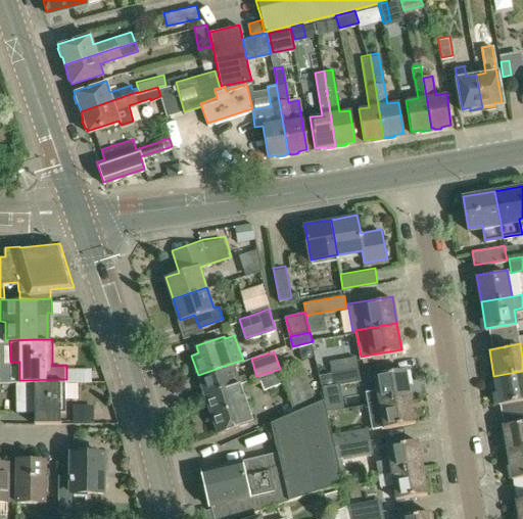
[(329,360),(331,372),(357,367),(354,355),(329,360)]
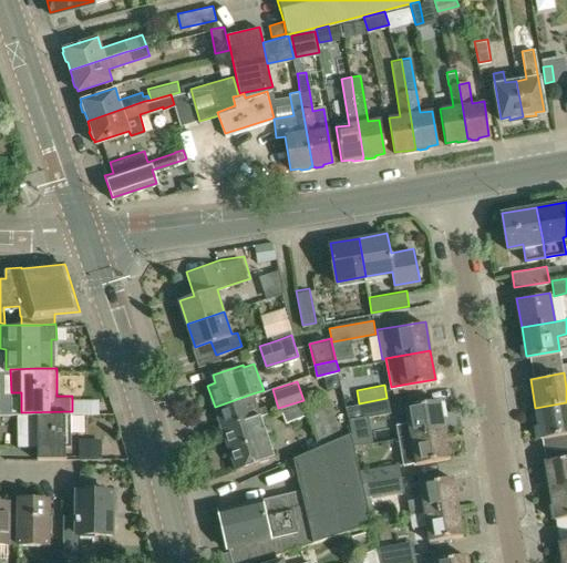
[(222,427),(259,415),(268,411),(266,405),(257,408),(253,393),(215,407),(222,427)]
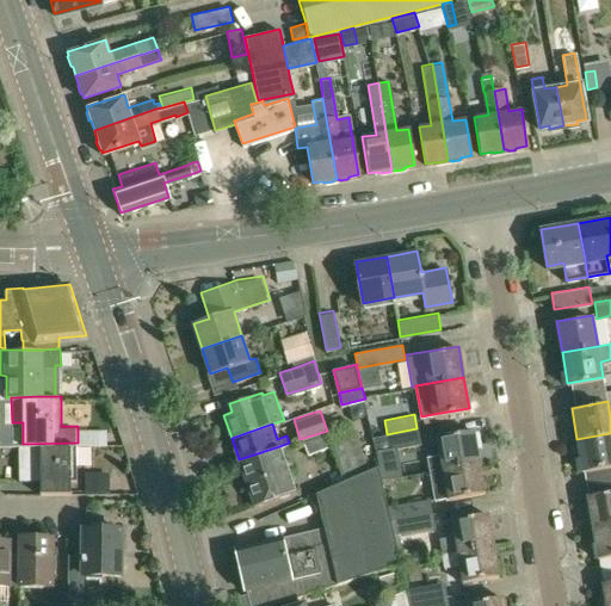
[(329,445),(334,456),(343,478),(366,470),(350,425),(303,443),(307,455),(329,445)]
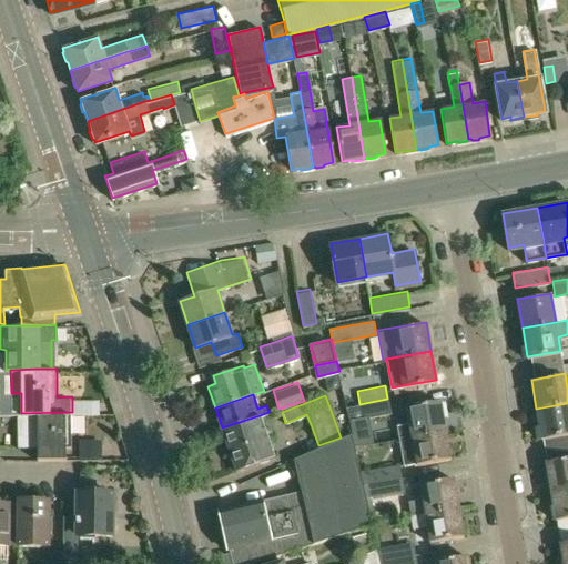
[(389,411),(387,399),(359,404),(347,405),(351,424),(363,422),(362,416),(389,411)]
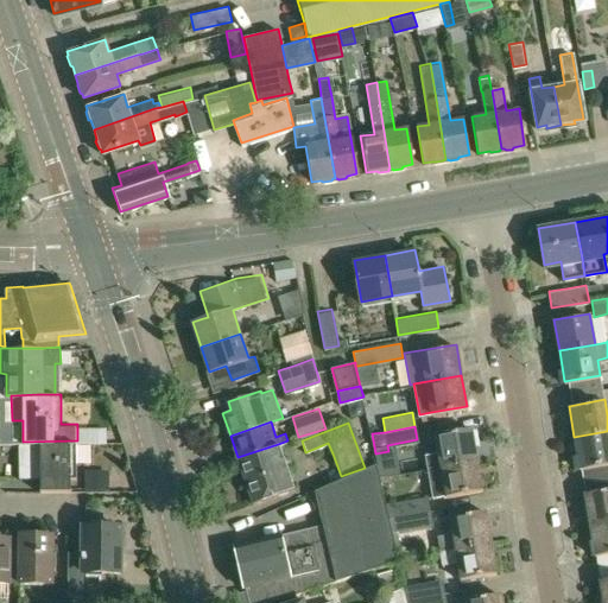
[(426,467),(441,464),(476,458),(470,427),(435,433),(438,450),(424,454),(426,467)]
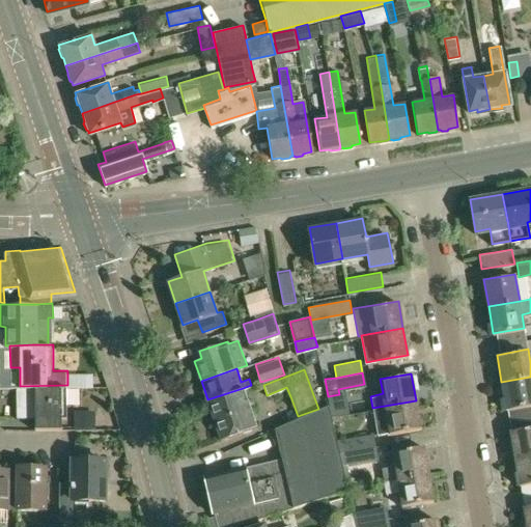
[(506,408),(507,408),(530,404),(530,377),(501,382),(506,408)]
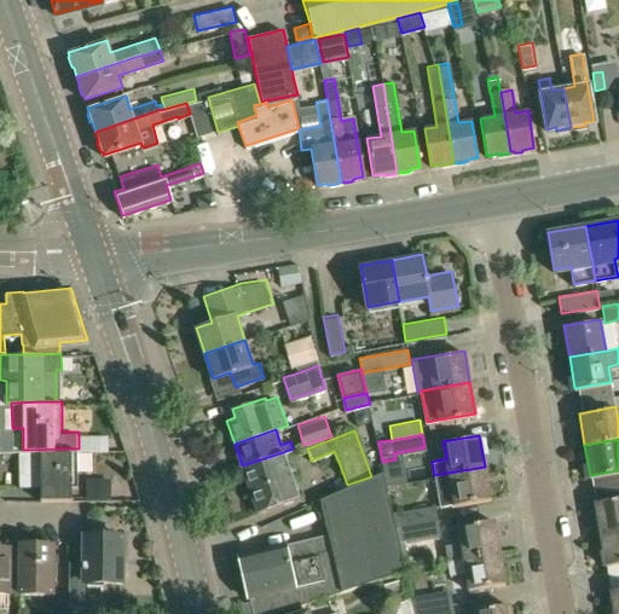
[(19,450),(19,486),(41,486),(41,498),(71,498),(73,498),(71,482),(79,482),(79,449),(23,450),(19,450)]
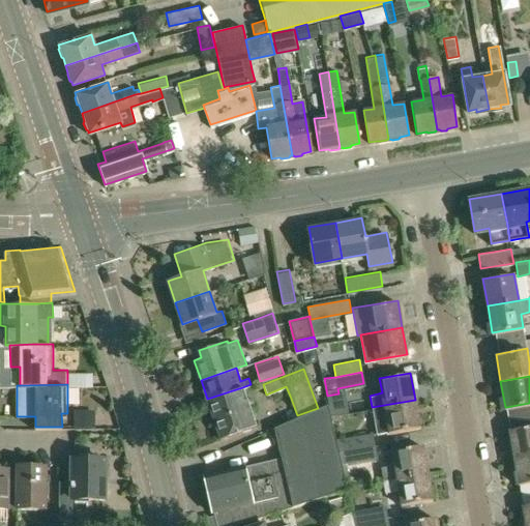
[(256,425),(242,387),(207,399),(219,436),(256,425)]
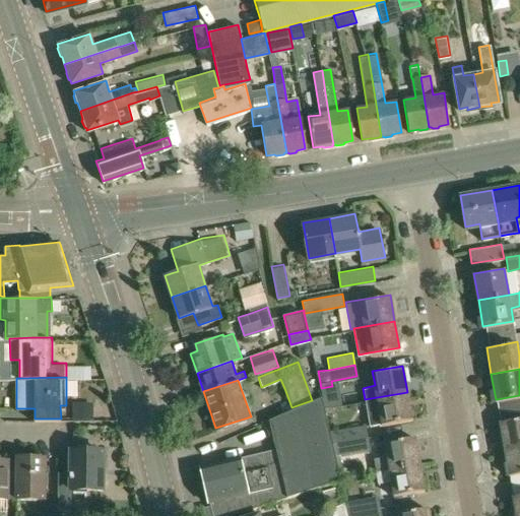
[(407,392),(377,397),(365,399),(370,425),(381,423),(382,424),(411,418),(407,392)]
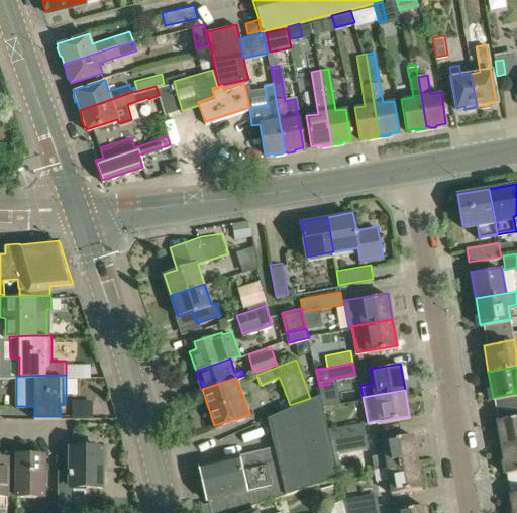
[(208,497),(211,512),(219,512),(339,475),(334,450),(321,394),(267,415),(273,444),(198,462),(206,497),(208,497)]
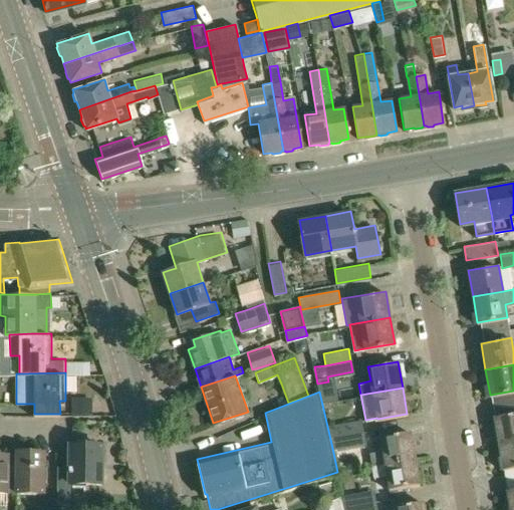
[(71,397),(72,413),(93,412),(92,396),(71,397)]
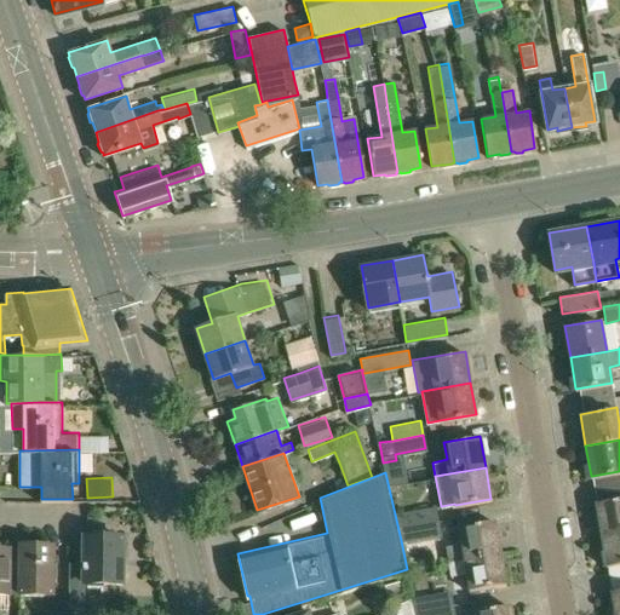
[(619,496),(596,501),(601,534),(619,530),(619,496)]
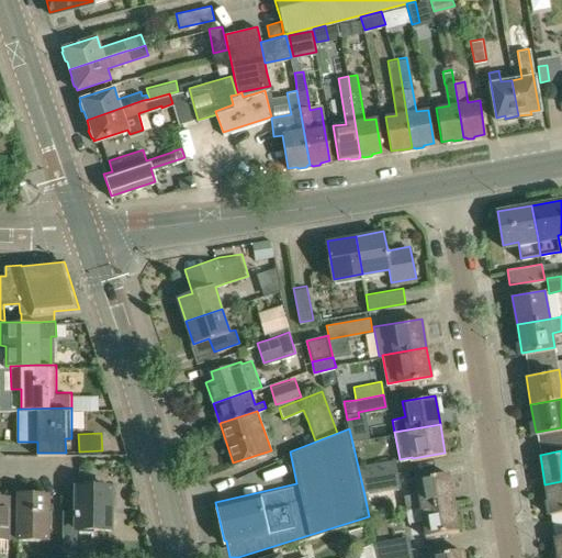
[(361,477),(397,470),(395,458),(359,465),(361,477)]
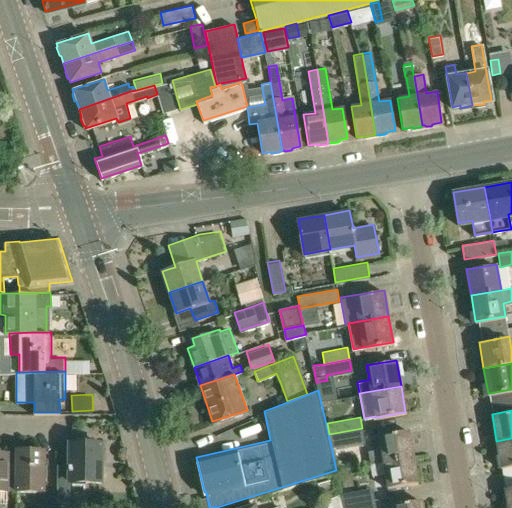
[(329,434),(331,446),(364,441),(362,428),(329,434)]
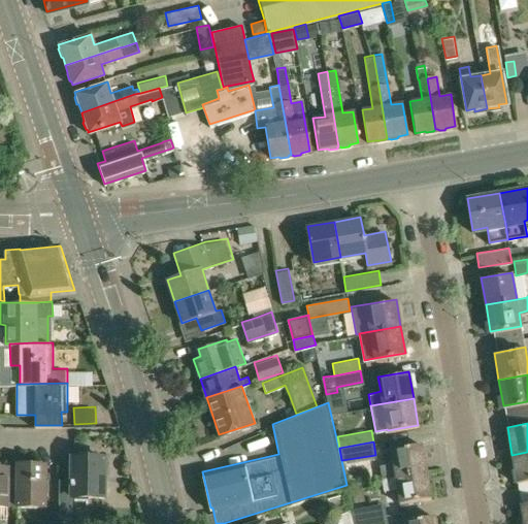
[(383,477),(395,475),(427,469),(422,444),(390,449),(392,461),(381,463),(383,477)]
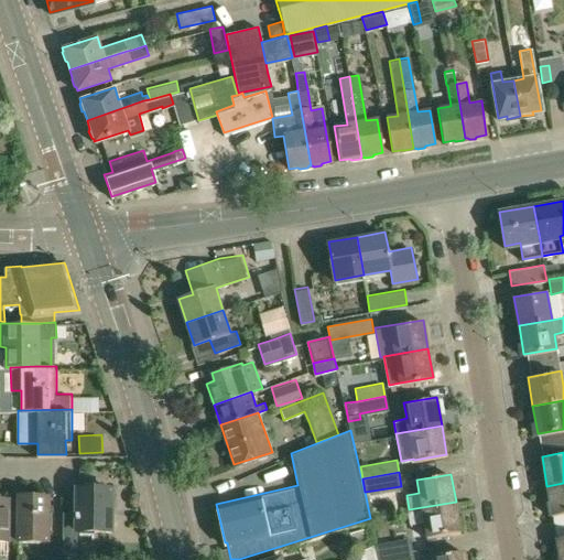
[(552,515),(553,514),(563,512),(563,483),(546,486),(552,515)]
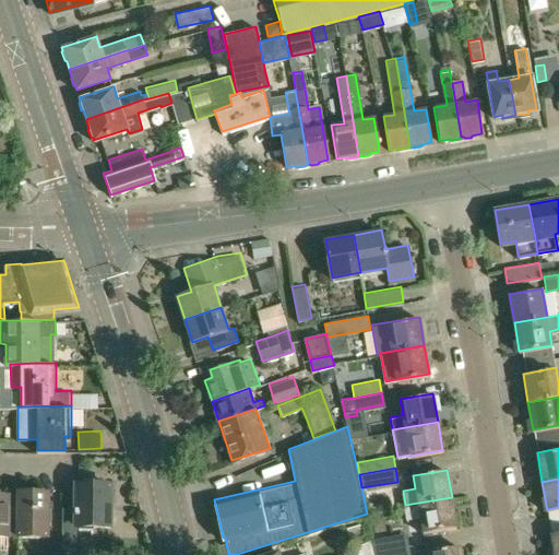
[(114,526),(115,484),(79,483),(76,524),(114,526)]
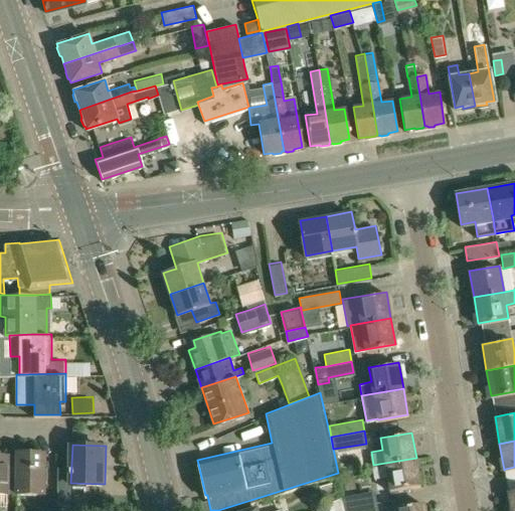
[(44,492),(45,452),(18,451),(17,492),(44,492)]
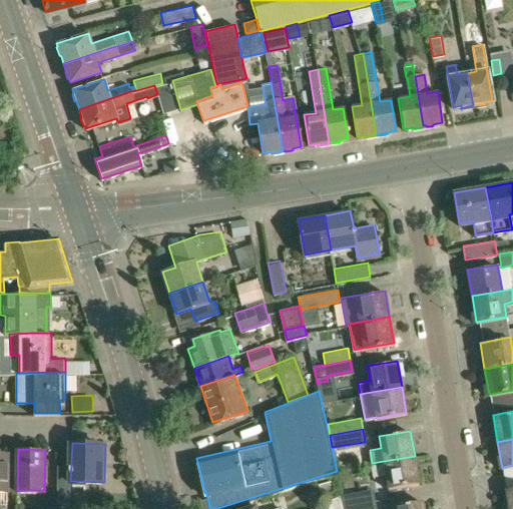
[(0,452),(0,490),(8,491),(8,453),(0,452)]
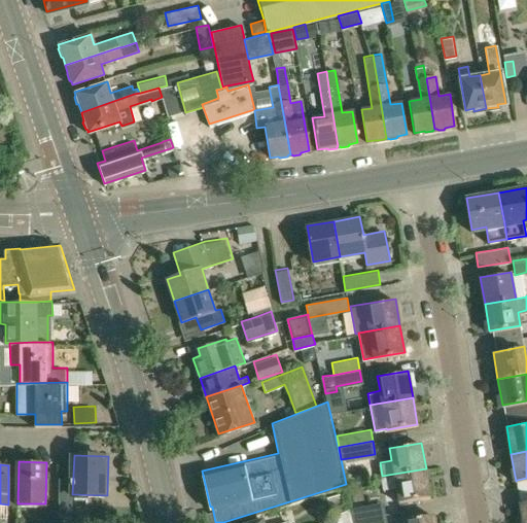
[(384,489),(396,487),(398,501),(430,495),(426,468),(394,474),(382,476),(384,489)]
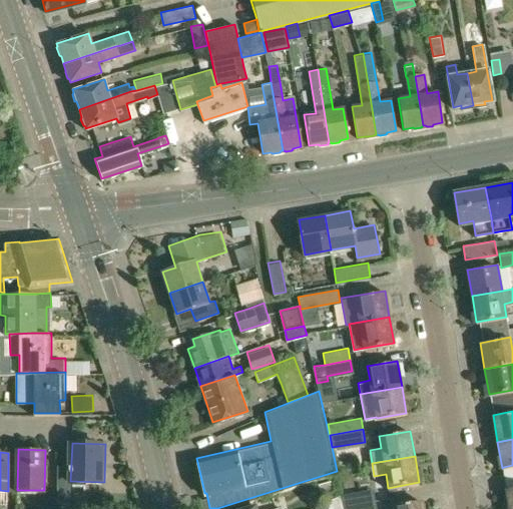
[(319,484),(324,499),(339,494),(335,479),(319,484)]
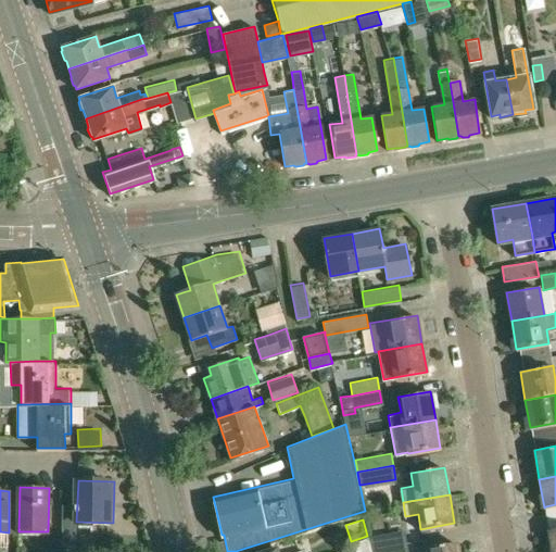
[(77,523),(63,523),(63,543),(78,542),(77,523)]
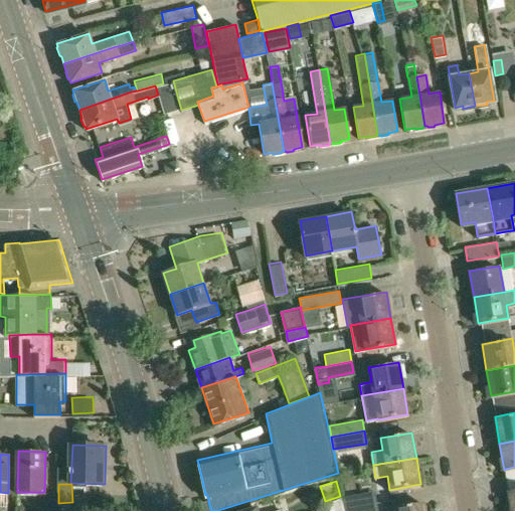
[(372,489),(342,494),(342,496),(345,507),(375,502),(372,489)]
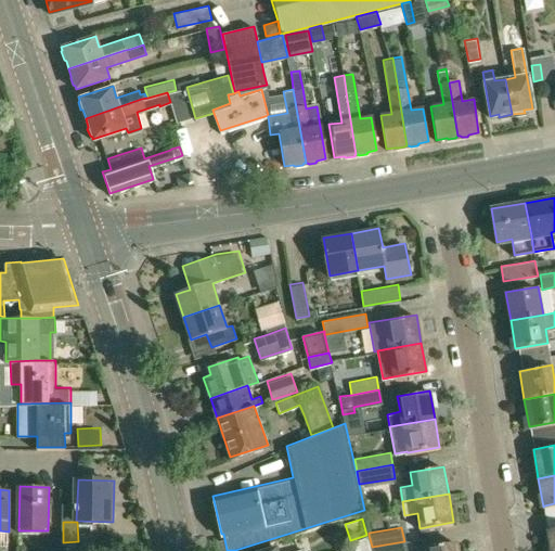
[(47,535),(46,550),(61,550),(62,535),(47,535)]
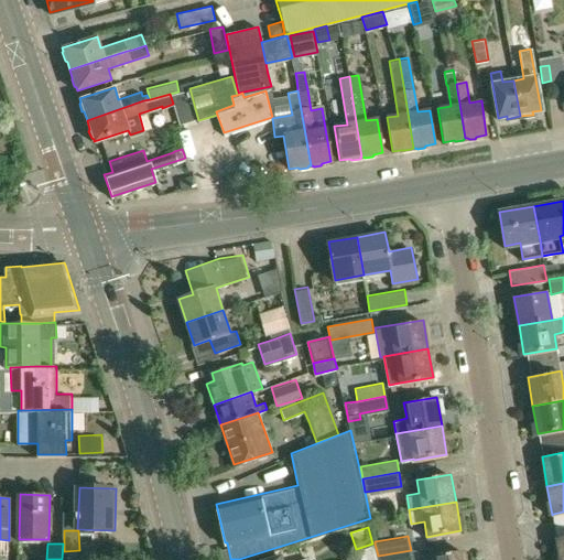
[(372,544),(356,549),(359,559),(378,559),(378,556),(375,544),(372,544)]
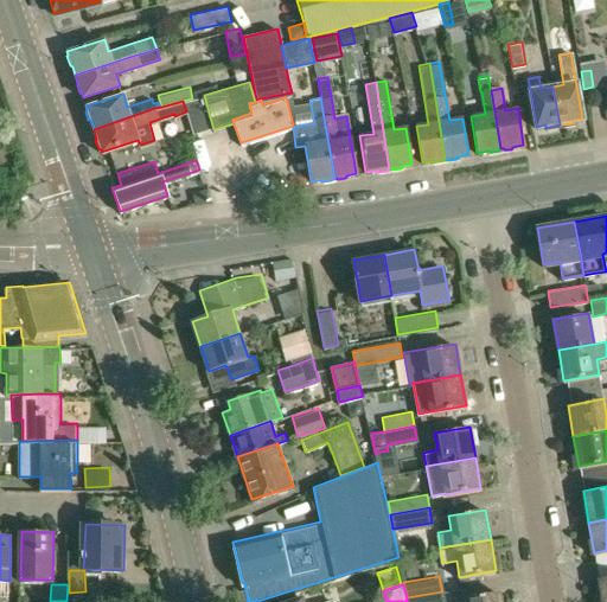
[(442,601),(442,591),(407,597),(407,601),(442,601)]
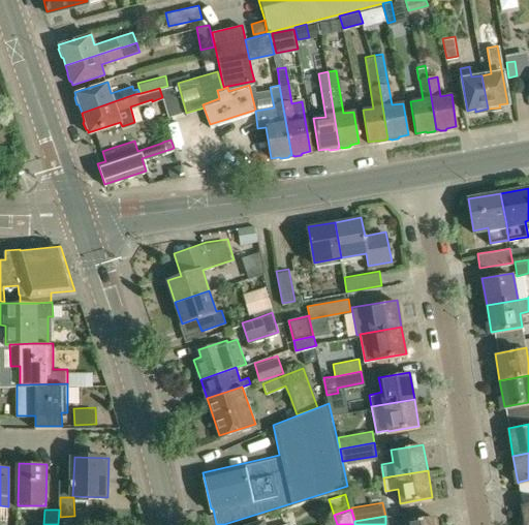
[(436,524),(435,516),(404,522),(404,524),(436,524)]
